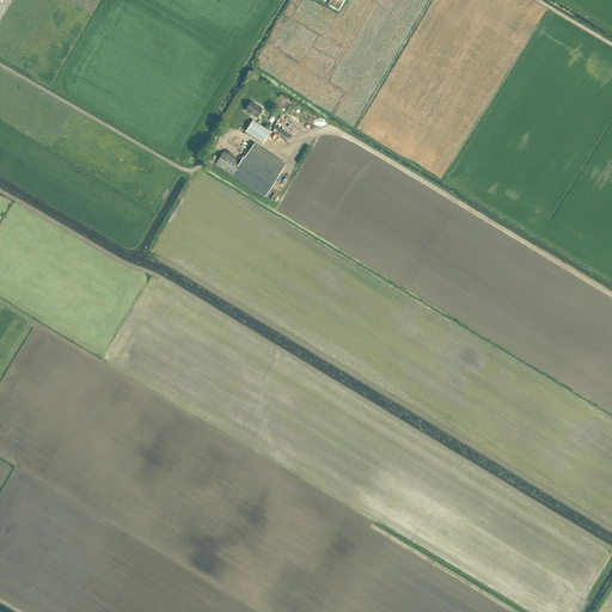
[(0,0),(0,19),(11,0),(0,0)]
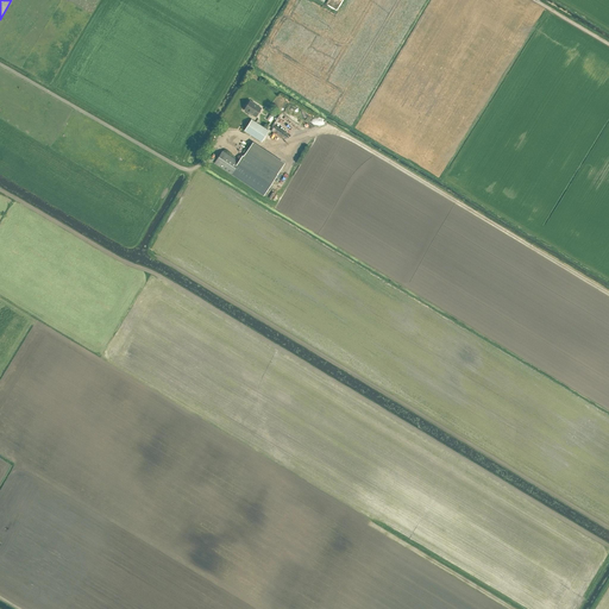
[(256,117),(262,108),(250,101),(244,110),(256,117)]
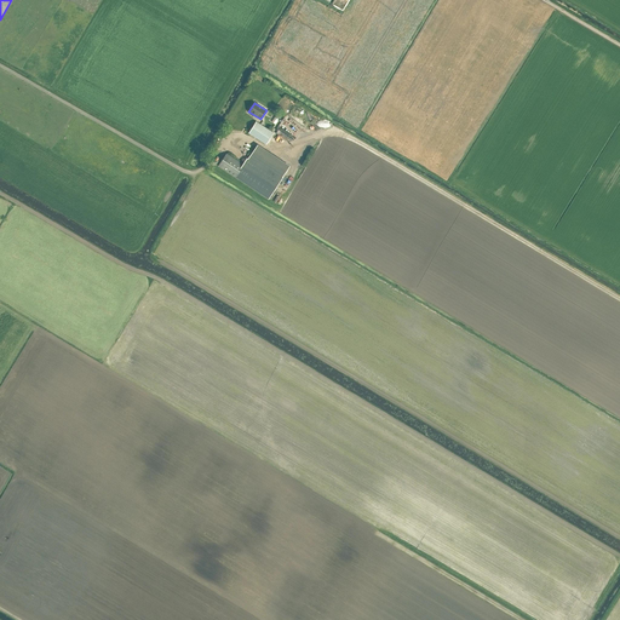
[(257,121),(248,133),(265,144),(273,132),(257,121)]
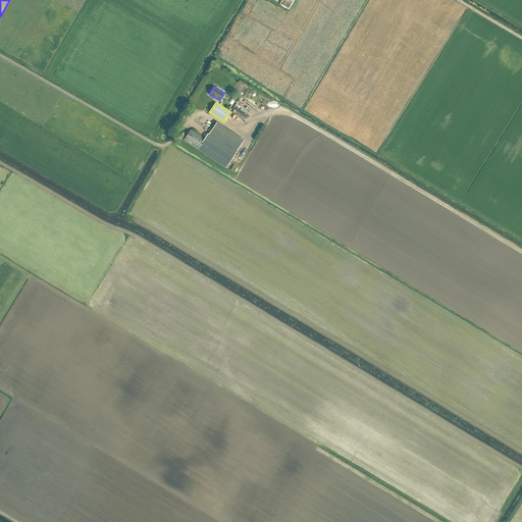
[(191,128),(184,140),(226,168),(239,149),(211,131),(208,136),(208,135),(205,139),(191,128)]
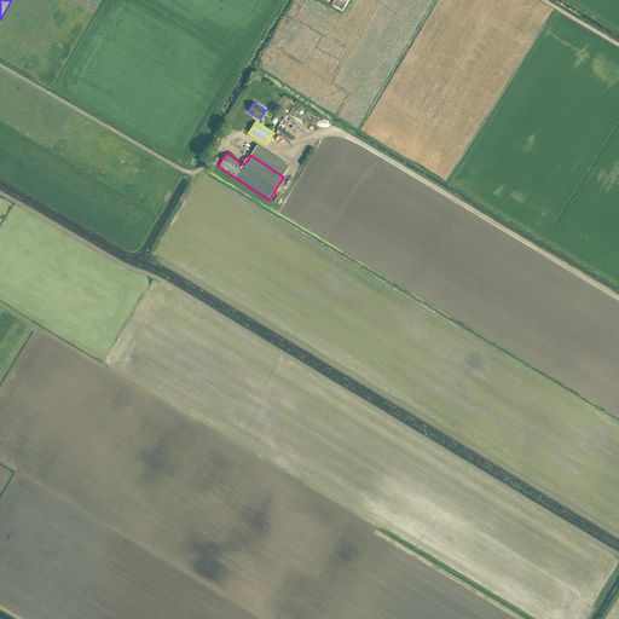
[(209,171),(227,180),(230,174),(213,165),(209,171)]
